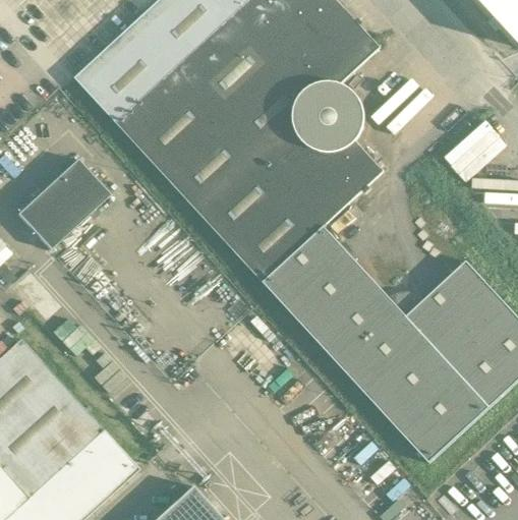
[(157,0),(73,77),(261,282),(426,462),(517,378),(517,322),(463,263),(422,299),(417,295),(412,293),(406,292),(399,292),(393,294),(389,296),(387,298),(321,227),(381,171),(353,140),(356,137),(359,130),(361,123),(361,116),(360,109),(357,102),(354,96),(349,92),(344,88),(338,84),(378,48),(379,47),(335,0),(157,0)]
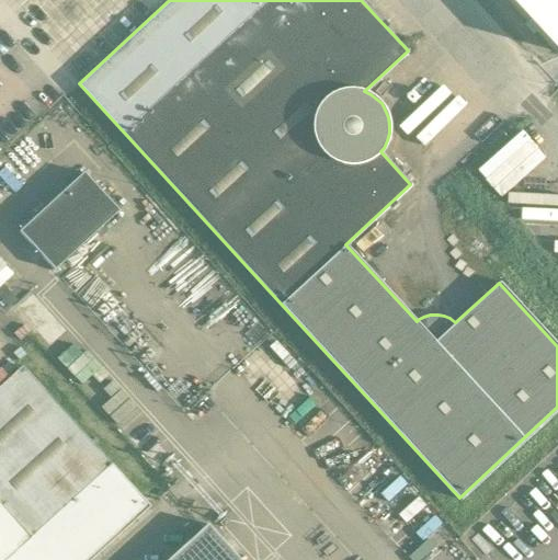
[(511,0),(557,50),(557,0),(511,0)]
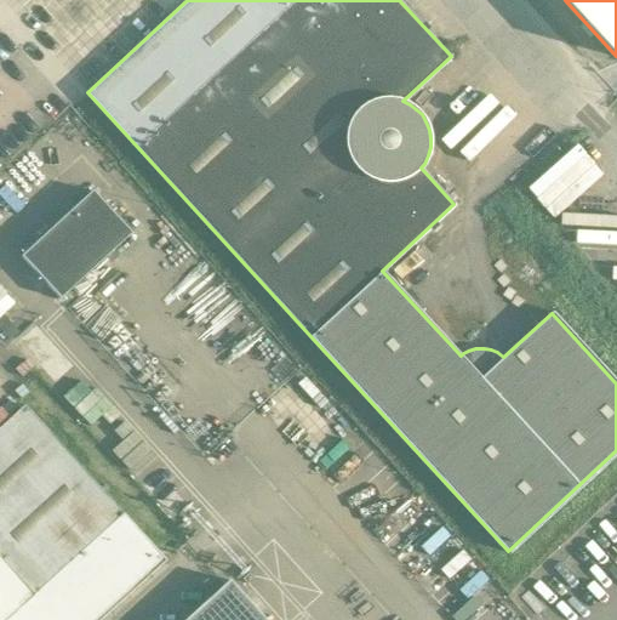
[(89,191),(17,256),(56,297),(126,233),(89,191)]
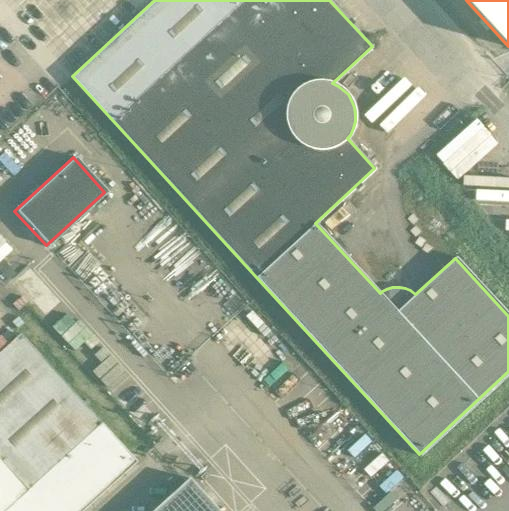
[(18,295),(9,302),(14,309),(24,302),(18,295)]
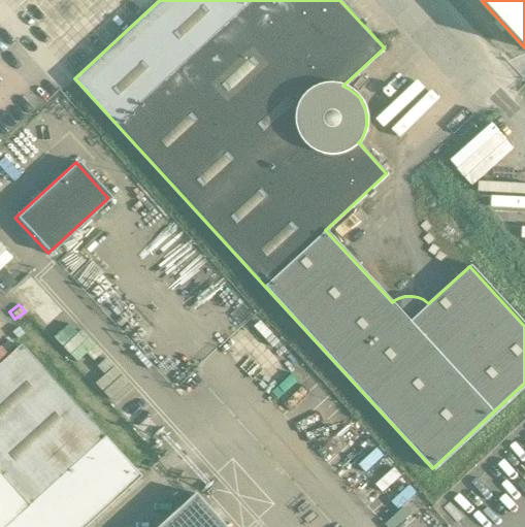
[(17,343),(0,357),(0,526),(80,526),(137,476),(17,343)]
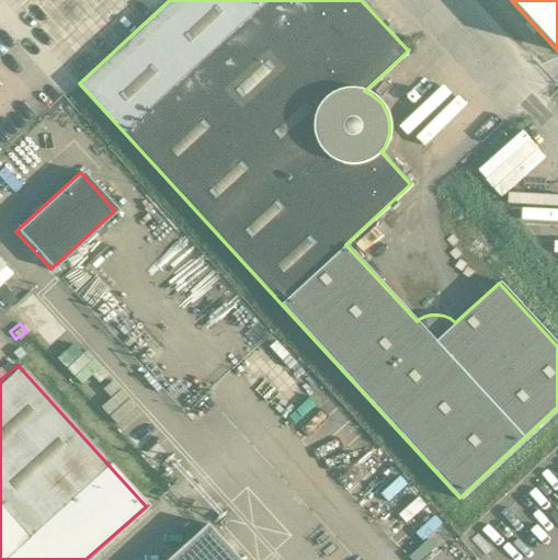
[(235,559),(203,524),(162,559),(235,559)]
